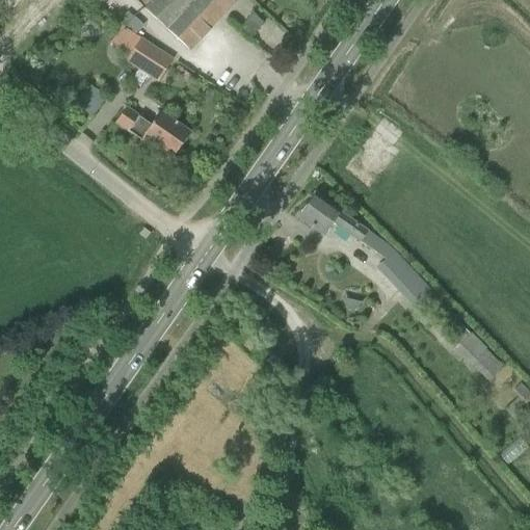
[(152,0),(146,7),(190,48),(235,0),(152,0)]
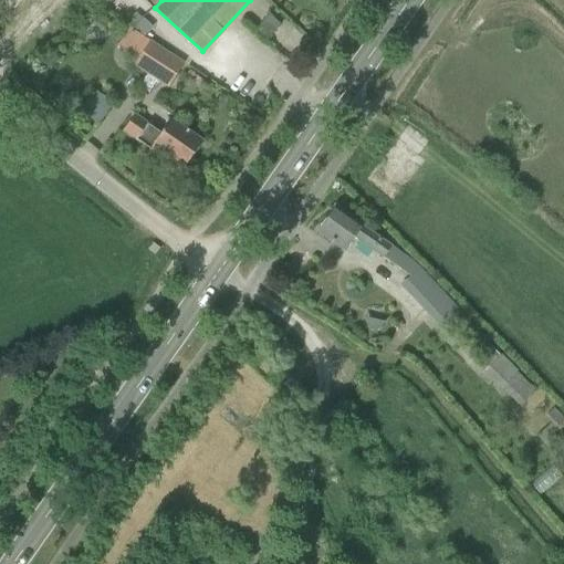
[(184,62),(150,40),(136,62),(169,84),(184,62)]
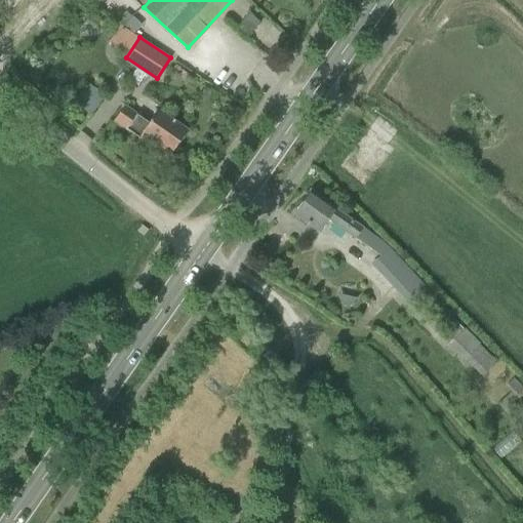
[(88,82),(72,99),(87,114),(104,96),(88,82)]
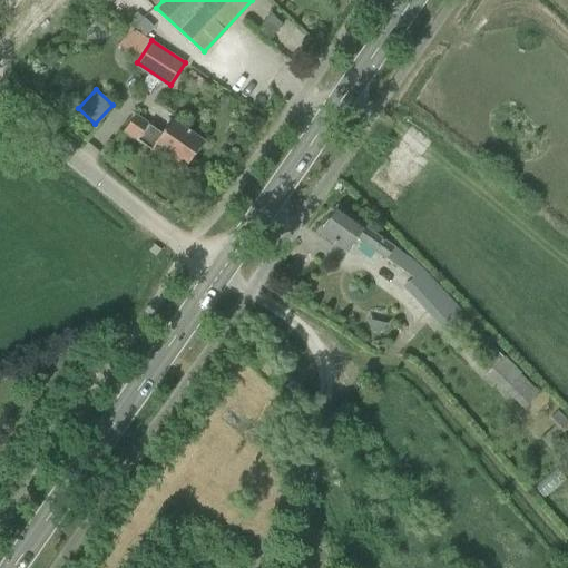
[(163,134),(136,115),(125,129),(169,160),(172,157),(186,167),(204,142),(174,119),(163,134)]
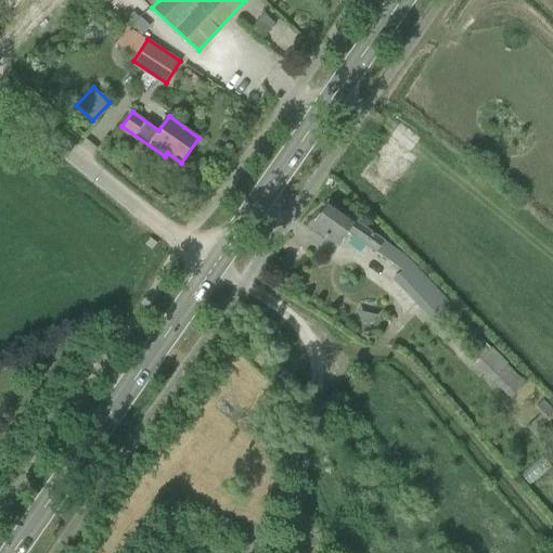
[(312,226),(338,243),(347,231),(403,269),(394,279),(431,319),(448,300),(413,261),(384,241),(330,201),(312,226)]
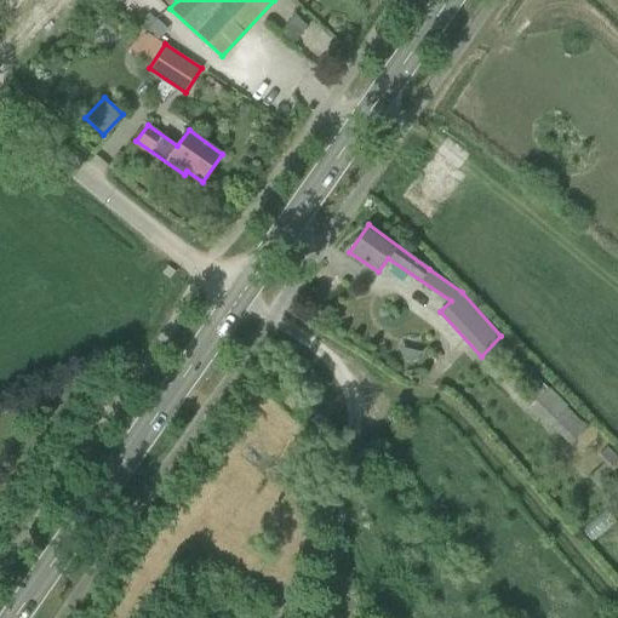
[(532,404),(571,445),(588,428),(567,406),(568,405),(551,387),(549,389),(538,377),(520,394),(530,405),(532,404)]
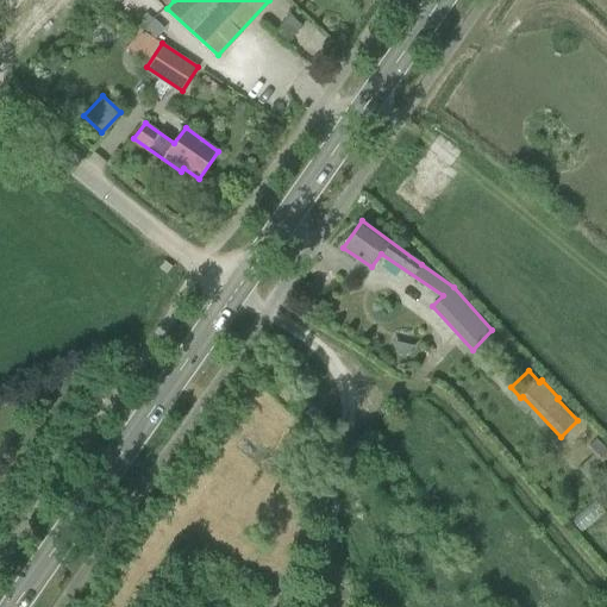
All buildings are outlined.
